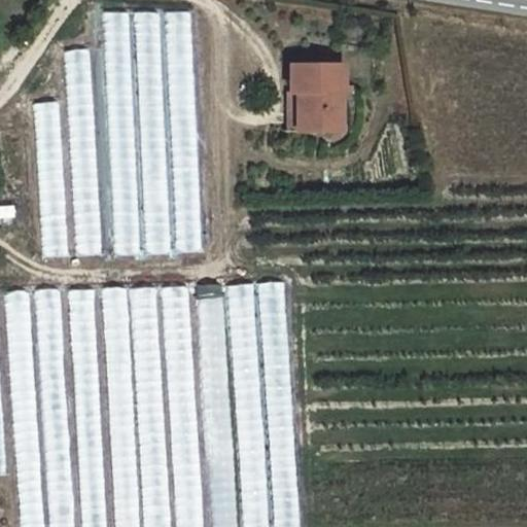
[(170,253),(160,11),(102,13),(112,255),(170,253)]
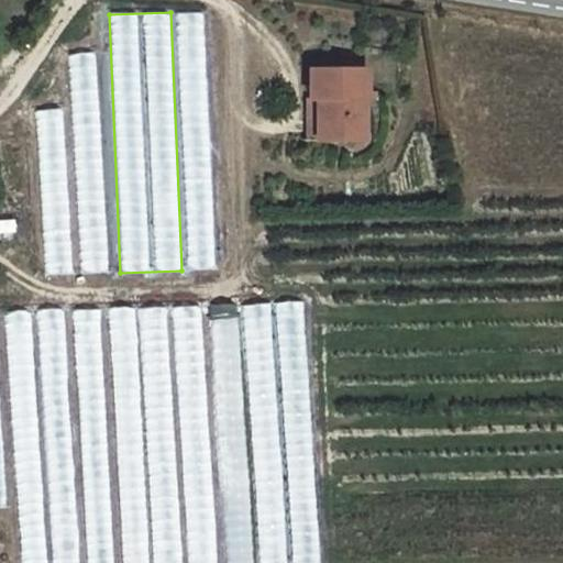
[(176,13),(188,271),(216,269),(203,12),(176,13)]
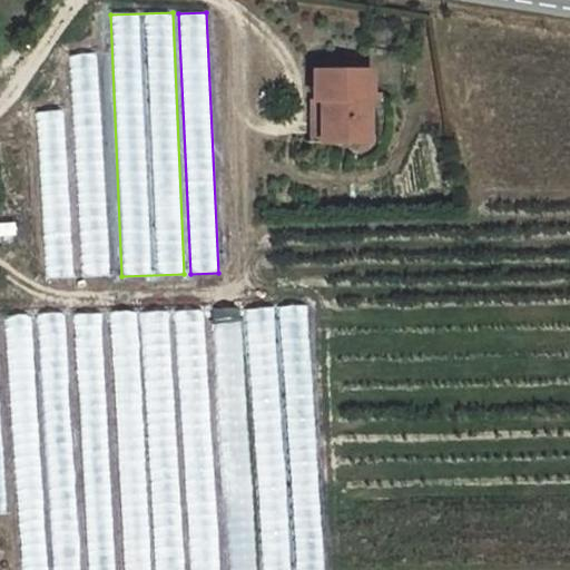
[(367,65),(312,67),(312,97),(318,97),(320,136),(366,134),(365,88),(369,88),(367,65)]
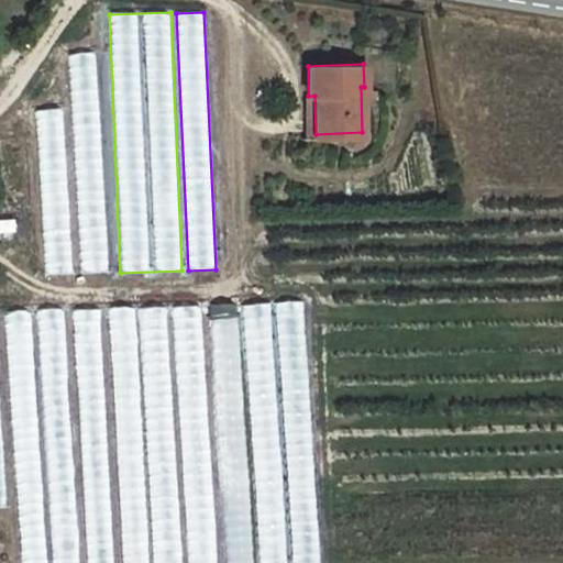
[(364,87),(361,87),(362,132),(373,132),(372,87),(364,87)]
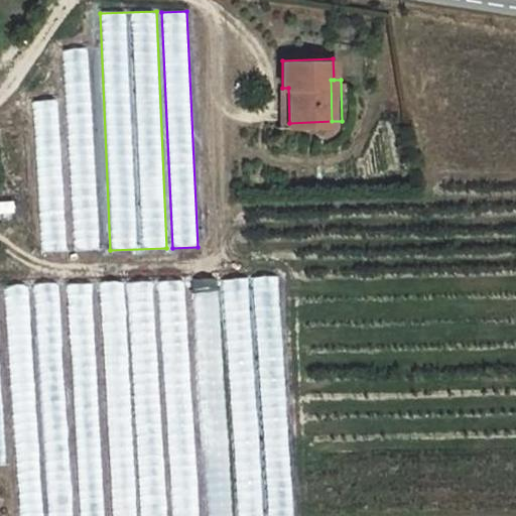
[(282,88),(279,88),(280,123),(289,123),(288,88),(282,88)]
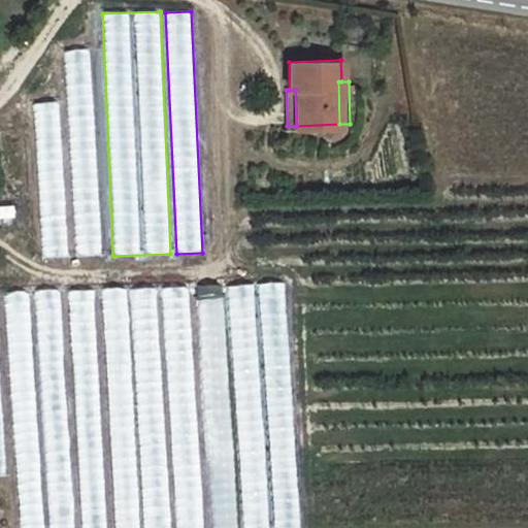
[(40,258),(68,257),(60,102),(33,103),(40,258)]
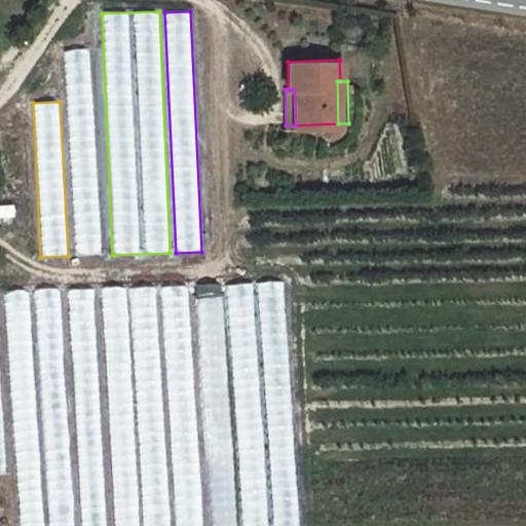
[(235,525),(223,284),(194,285),(207,525),(235,525)]
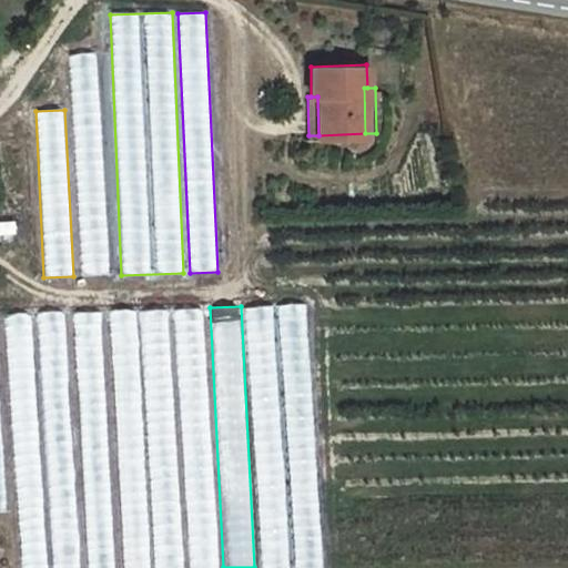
[(111,312),(123,567),(217,567),(205,308),(171,311),(171,310),(111,312)]
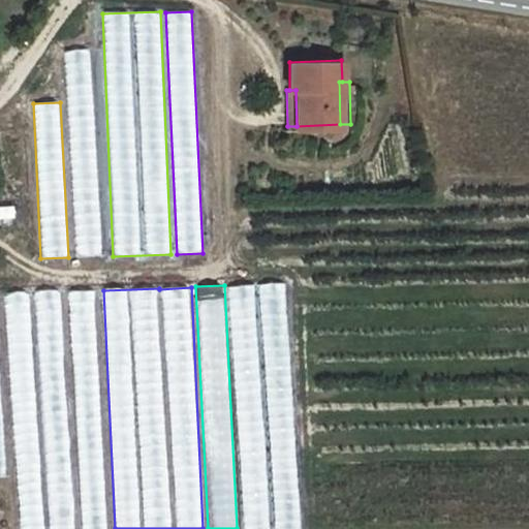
[(73,528),(61,290),(34,291),(40,400),(13,402),(20,528),(73,528)]
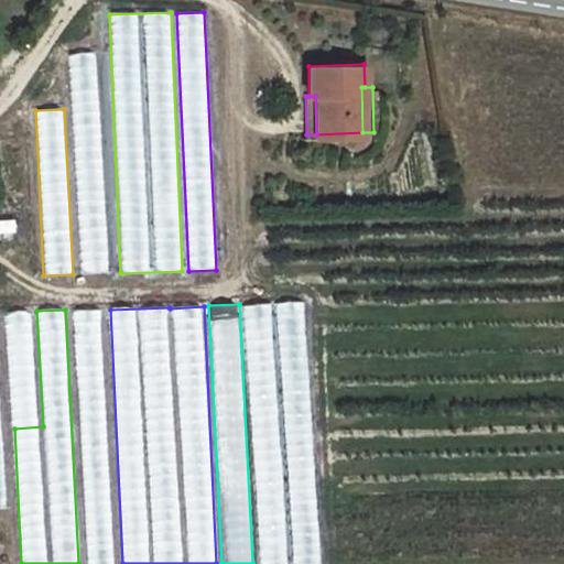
[(87,563),(115,563),(100,310),(74,312),(87,563)]
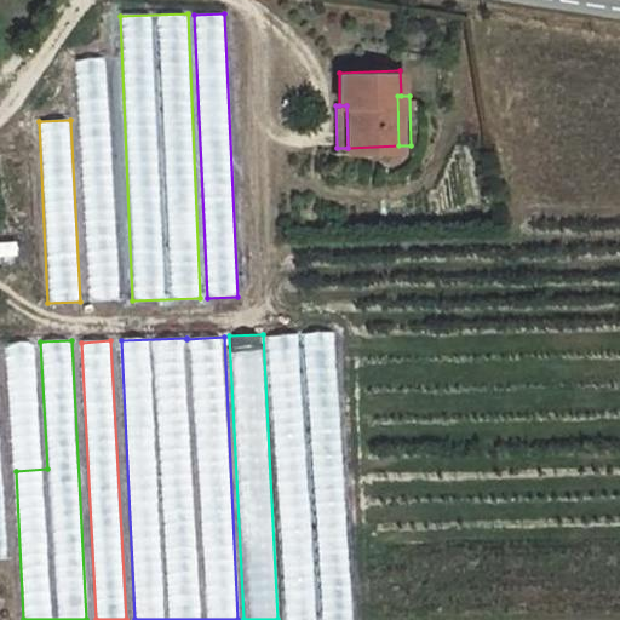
[(35,346),(13,345),(11,396),(34,397),(35,346)]
